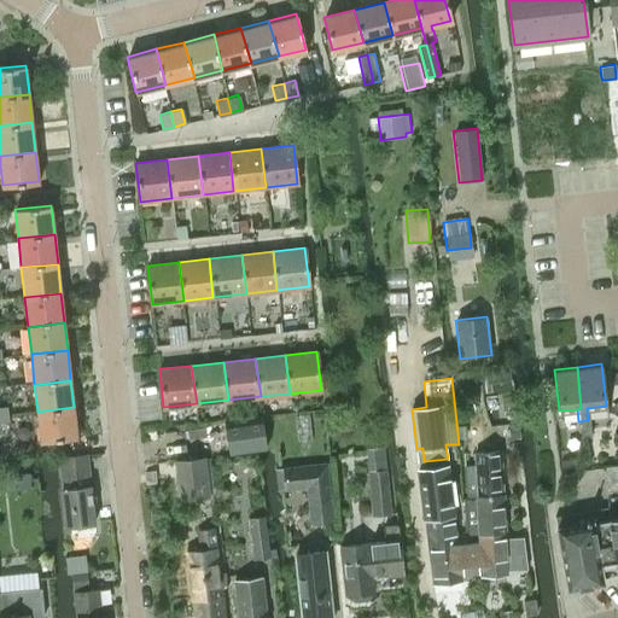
[(77,436),(74,407),(38,412),(41,441),(77,436)]
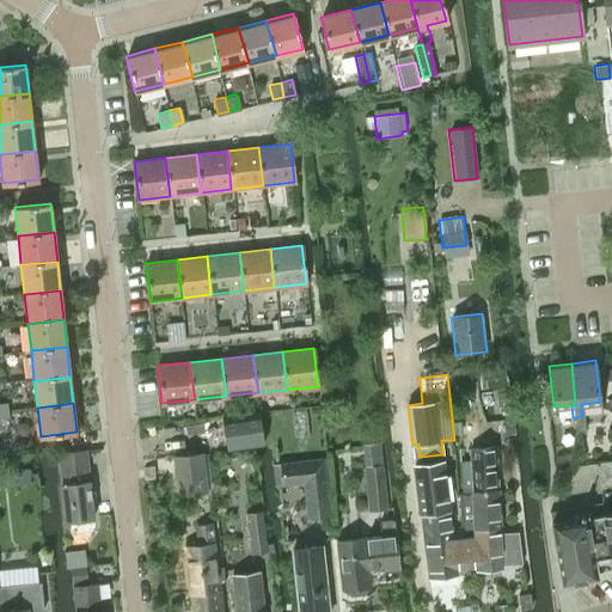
[(261,411),(221,417),(227,451),(265,445),(261,411)]
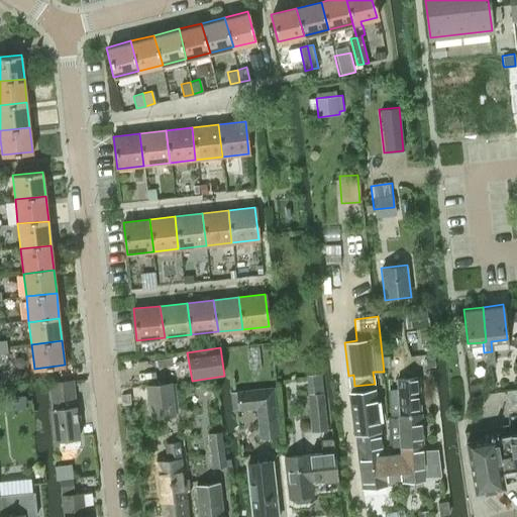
[(493,362),(492,351),(484,352),(485,363),(493,362)]
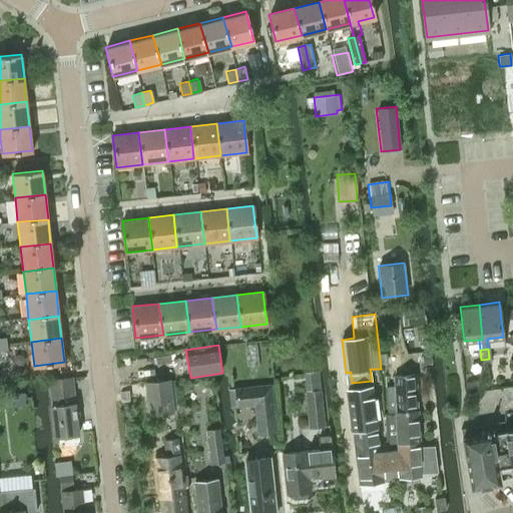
[(423,355),(424,366),(433,366),(431,354),(423,355)]
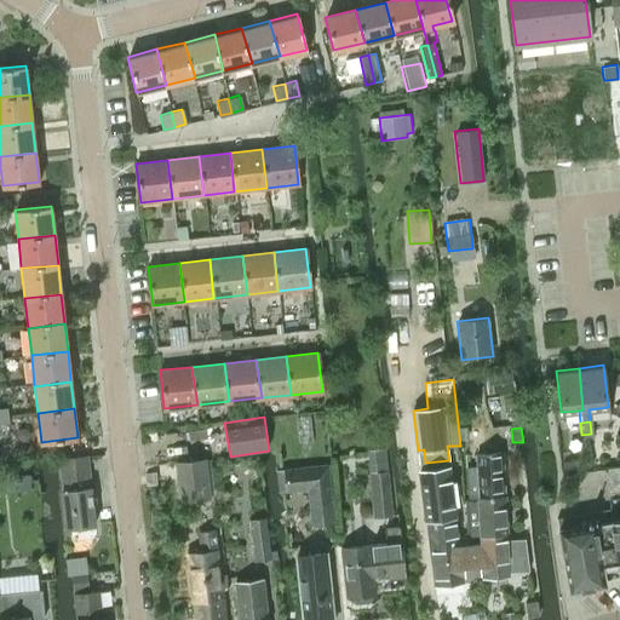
[(475,454),(478,498),(504,497),(501,453),(475,454)]
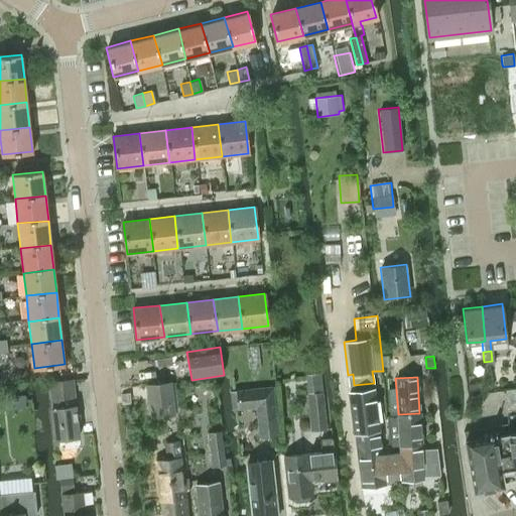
[(74,395),(73,381),(73,379),(49,382),(52,408),(50,409),(54,440),(78,438),(75,406),(65,407),(63,396),(74,395)]
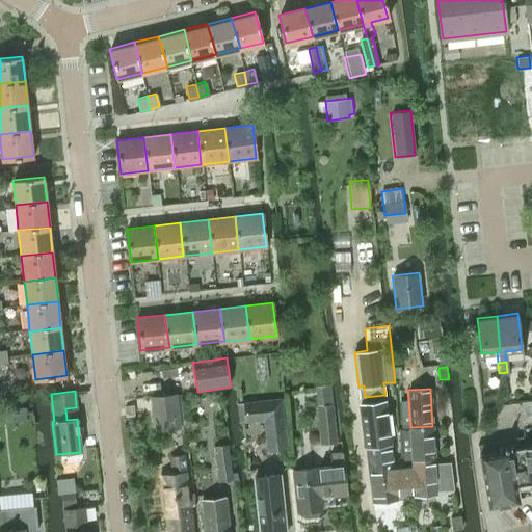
[(482,396),(483,406),(497,405),(496,394),(482,396)]
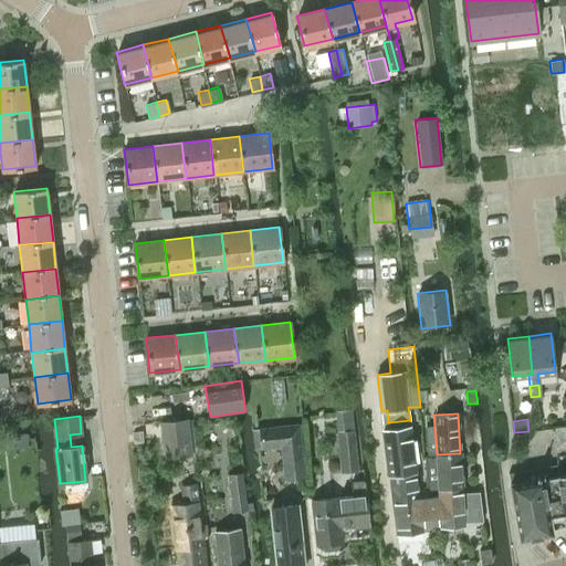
[(160,423),(163,443),(164,458),(191,454),(188,420),(160,423)]
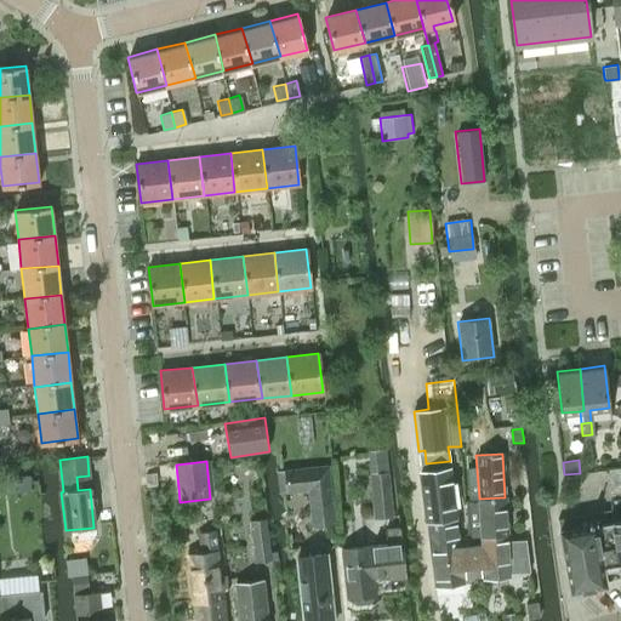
[(335,524),(330,463),(284,468),(284,471),(277,471),(278,493),(286,491),(286,493),(308,490),(312,527),(335,524)]
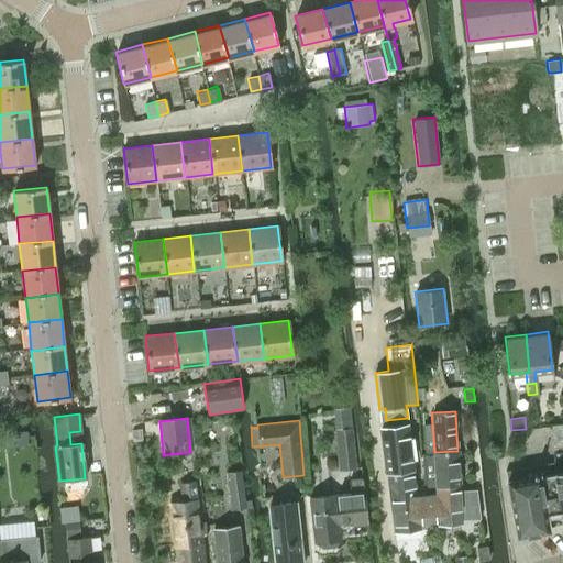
[(393,533),(395,533),(399,537),(415,536),(418,530),(419,530),(418,526),(428,523),(424,497),(416,498),(406,424),(379,428),(393,533)]
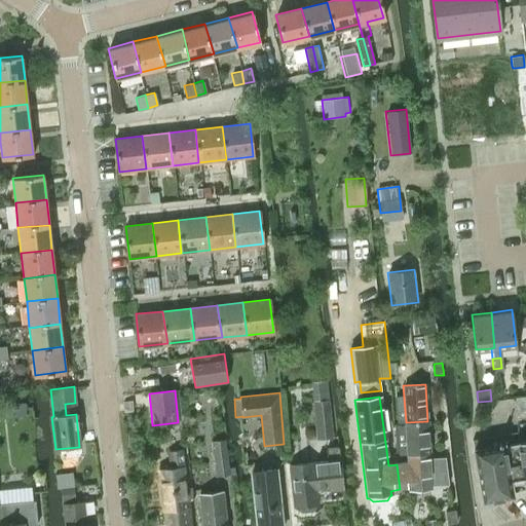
[(513,400),(516,419),(525,417),(525,406),(525,398),(513,400)]
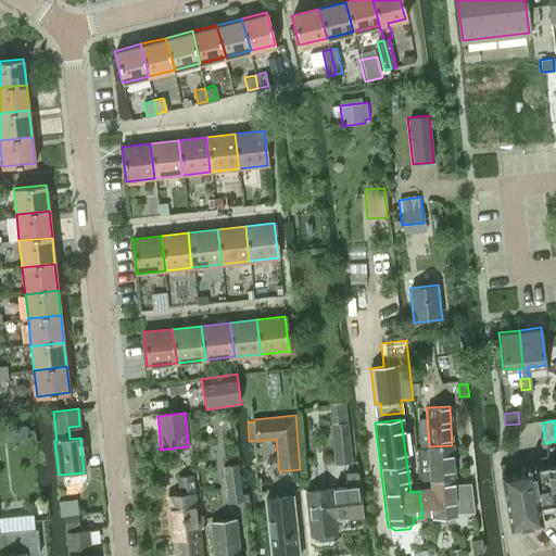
[(330,422),(333,465),(352,463),(350,434),(352,434),(351,421),(330,422)]
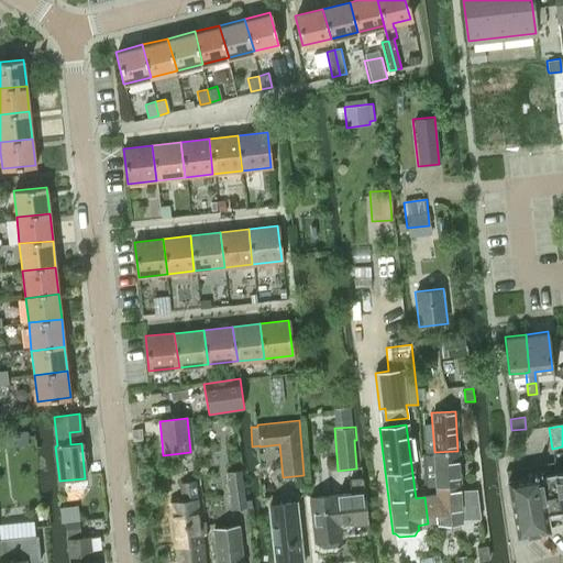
[(7,432),(8,445),(29,444),(29,430),(7,432)]
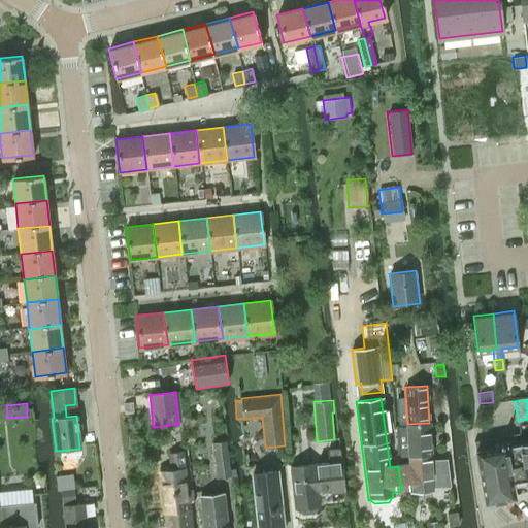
[(396,446),(408,444),(409,457),(431,456),(429,423),(407,424),(407,426),(395,427),(396,446)]
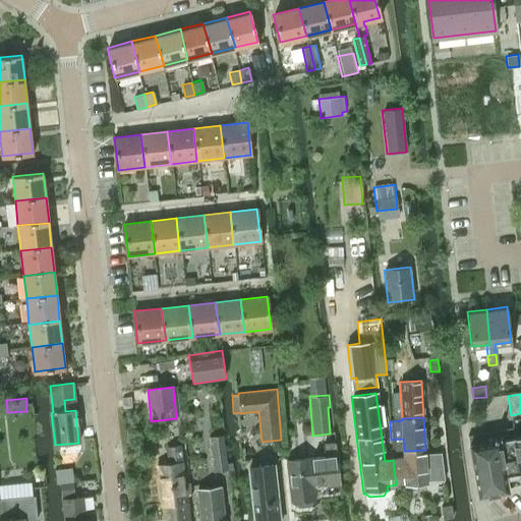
[(497,432),(467,438),(478,499),(508,493),(507,487),(520,485),(520,486),(520,485),(520,437),(513,439),(511,429),(497,432)]
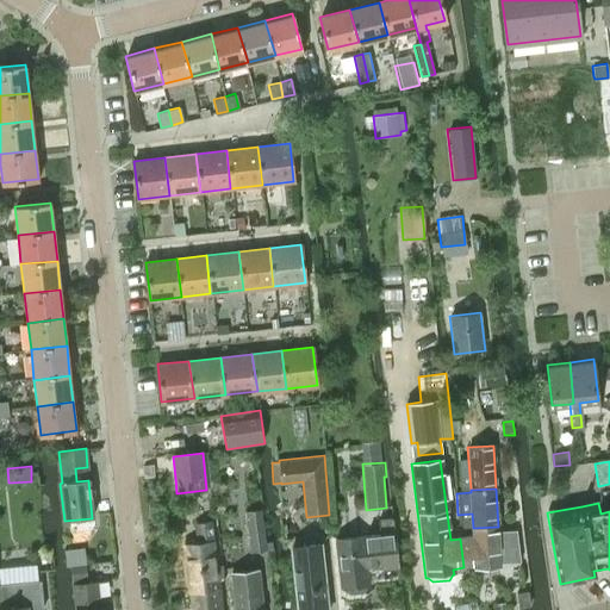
[(272,541),(266,541),(262,509),(246,511),(250,552),(273,549),(272,541)]
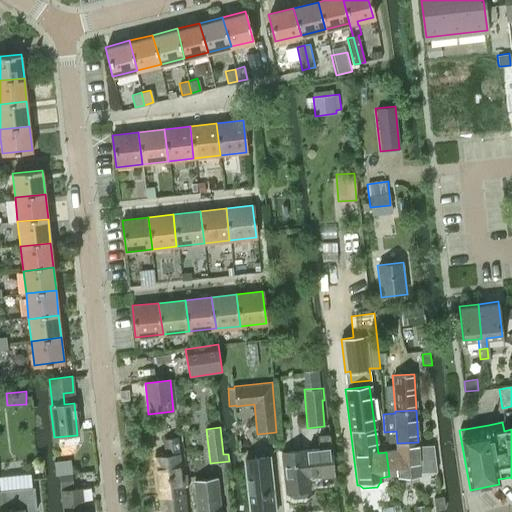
[(289,494),(292,494),(295,497),(306,496),(308,492),(312,491),(311,479),(332,477),(328,437),(316,438),(317,450),(284,453),(289,494)]
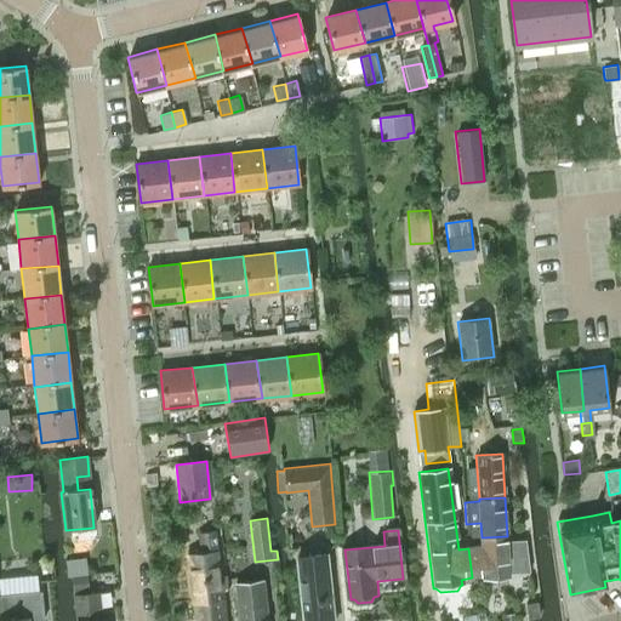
[(187,556),(192,604),(221,600),(220,592),(229,590),(227,565),(217,567),(214,533),(198,535),(200,554),(187,556)]
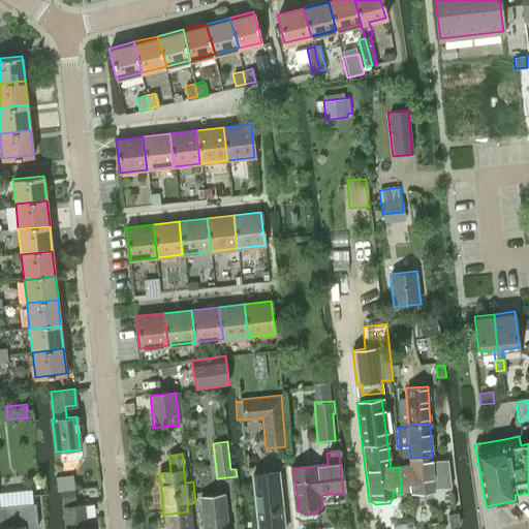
[(399,467),(402,492),(411,492),(412,494),(434,493),(432,457),(410,458),(410,465),(399,467)]
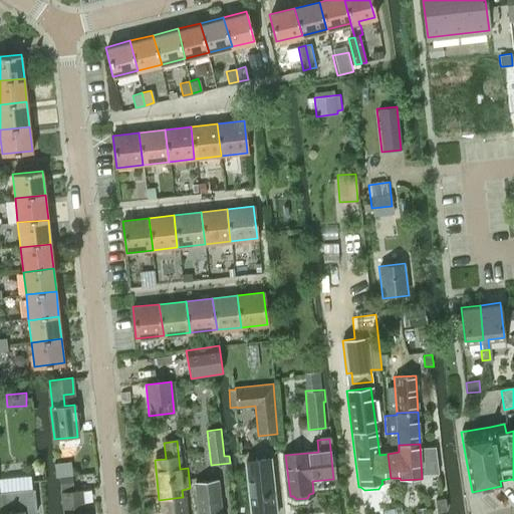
[(426,451),(427,460),(436,459),(435,450),(426,451)]
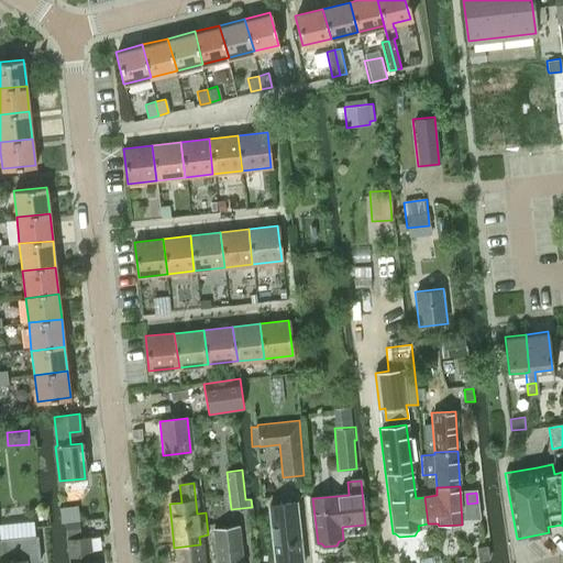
[(268,506),(275,562),(301,562),(295,504),(268,506)]
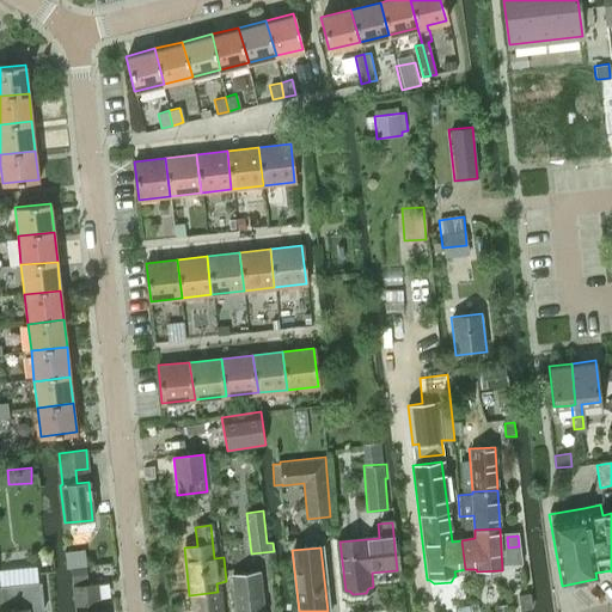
[(73,568),(74,585),(89,582),(86,567),(73,568)]
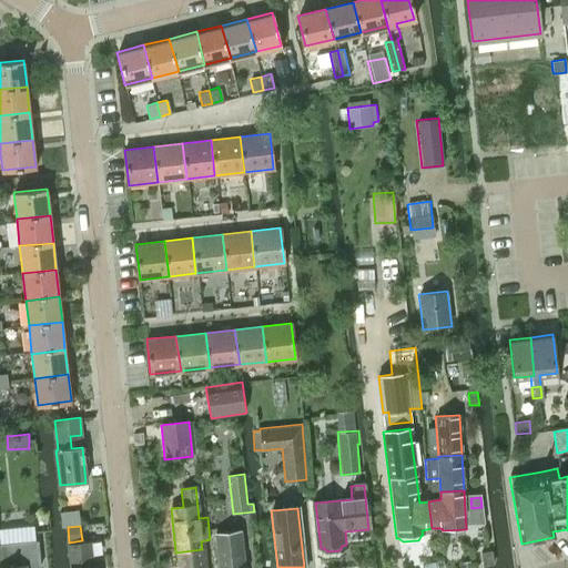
[(217,567),(244,567),(241,531),(214,535),(217,567)]
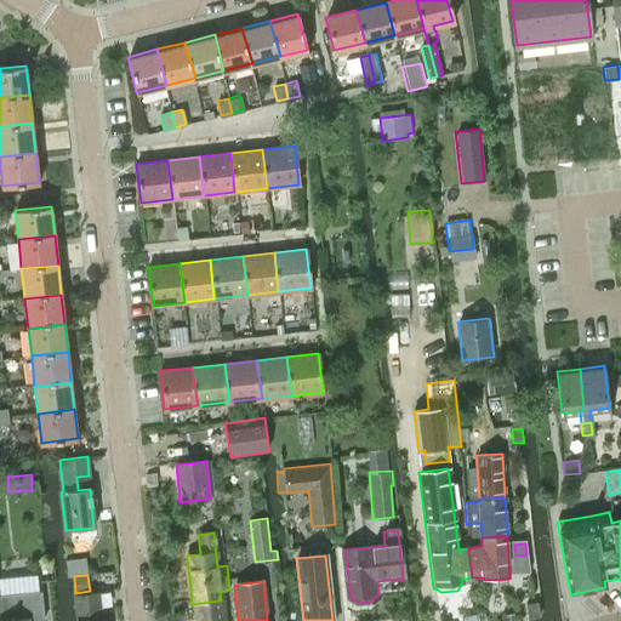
[(44,620),(41,593),(0,597),(0,620),(44,620)]
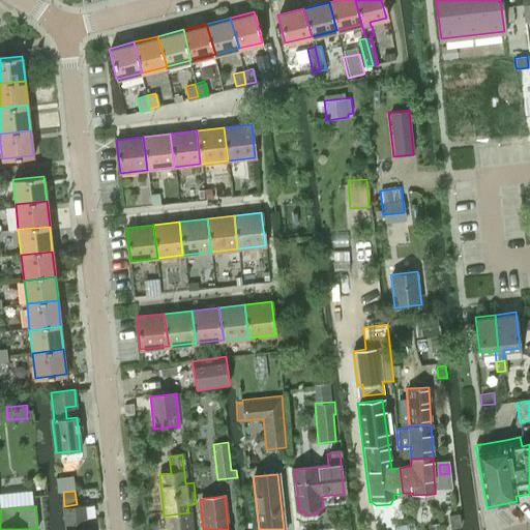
[(66,529),(89,529),(84,529),(79,529),(78,520),(85,519),(84,507),(64,509),(66,529)]
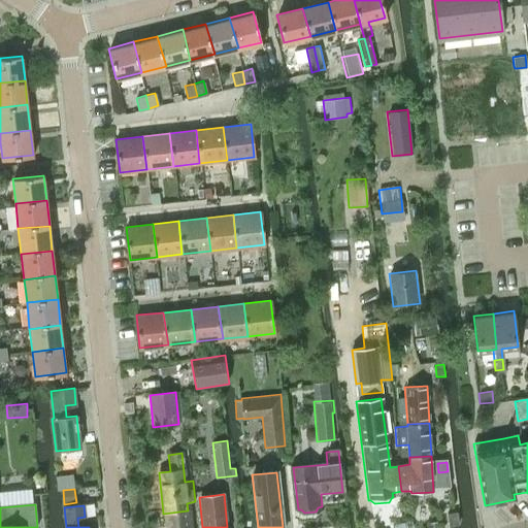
[(163,514),(165,527),(190,527),(188,510),(163,514)]
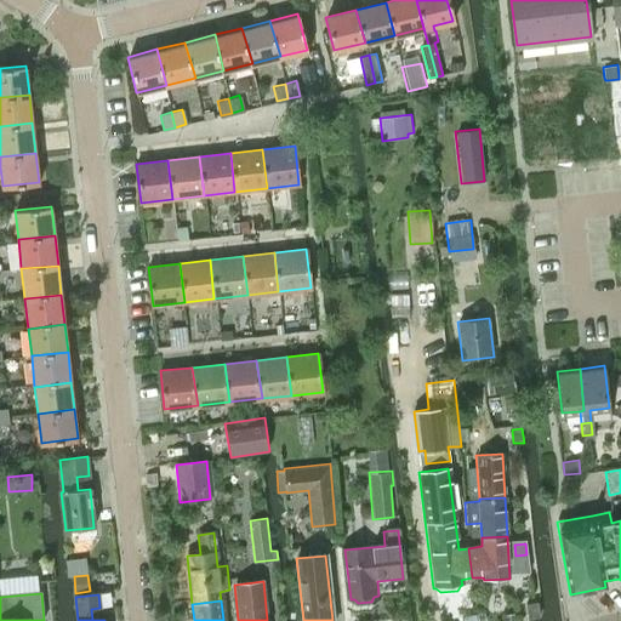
[(539,602),(525,603),(528,619),(541,616),(539,602)]
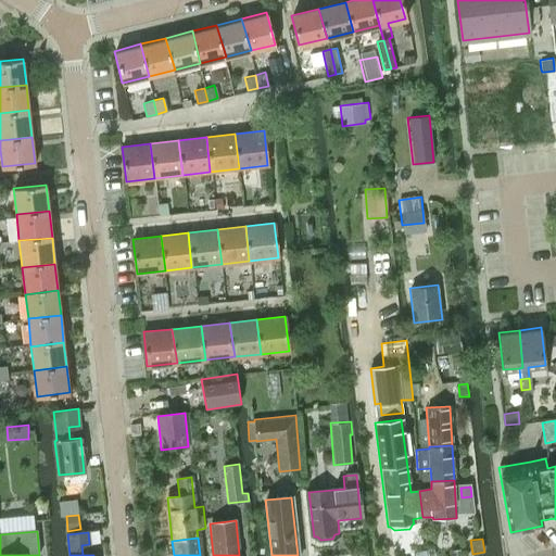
[(417,548),(418,555),(428,555),(427,546),(417,548)]
